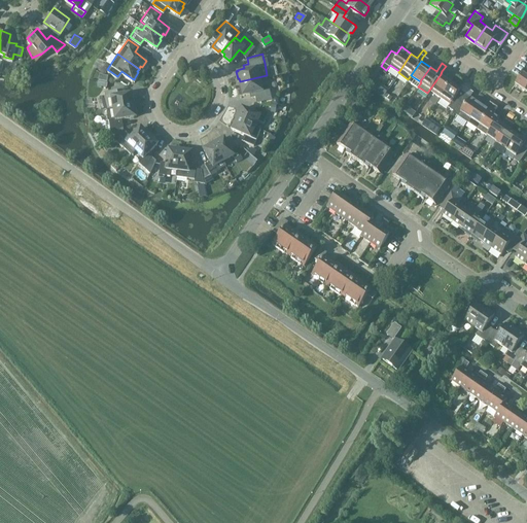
[(526,84),(526,64),(525,68),(515,82),(524,90),(526,84)]
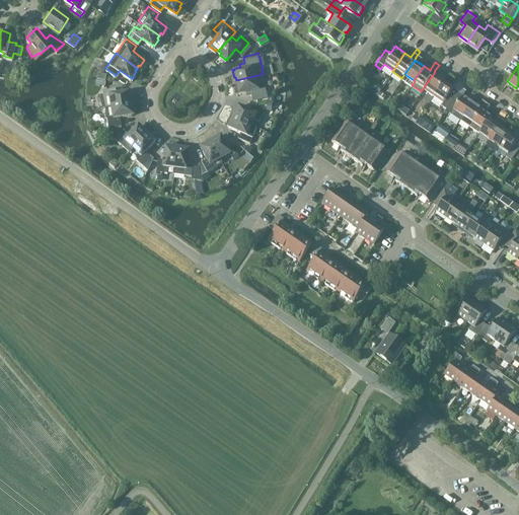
[(433,93),(443,79),(434,73),(421,91),(424,87),(433,93)]
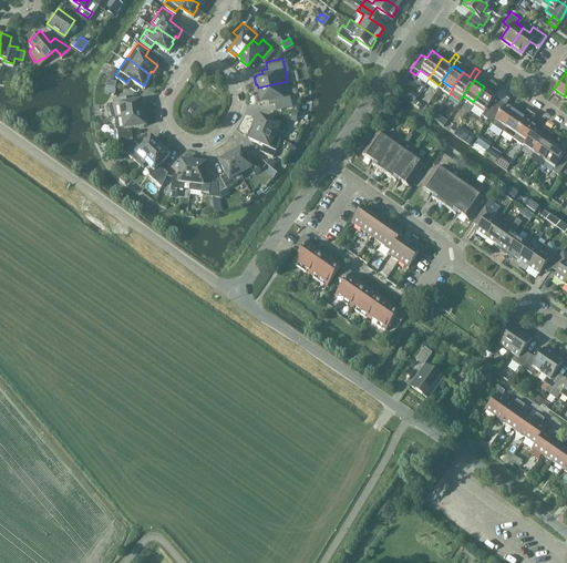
[(261,100),(268,99),(269,103),(275,102),(276,109),(292,105),(287,81),(258,88),(259,91),(257,91),(259,100),(260,100),(261,100)]
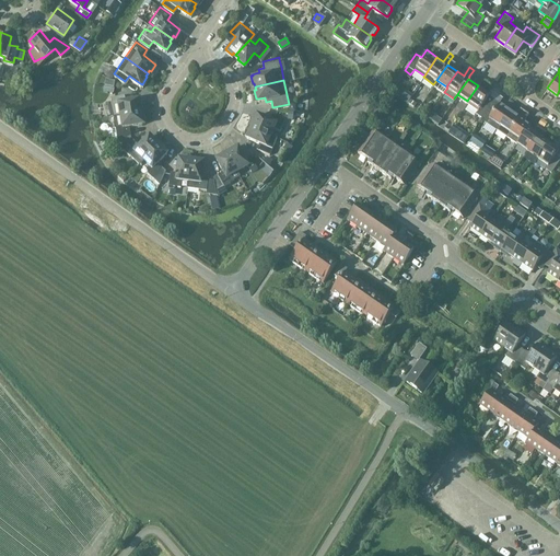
[(202,81),(196,93),(208,100),(214,89),(202,81)]
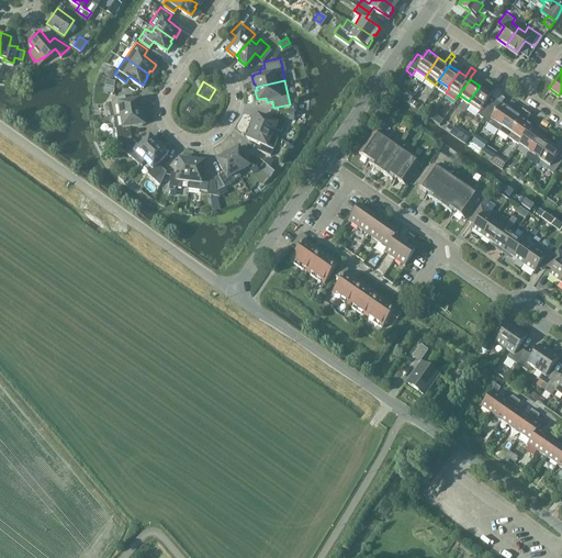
[(495,98),(490,93),(491,93),(480,86),(469,101),(470,102),(467,108),(475,114),(478,112),(483,115),(495,98)]
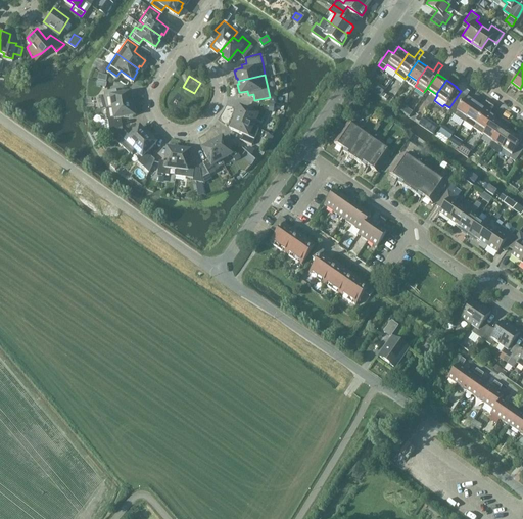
[(375,83),(372,88),(380,93),(385,86),(379,82),(377,85),(375,83)]
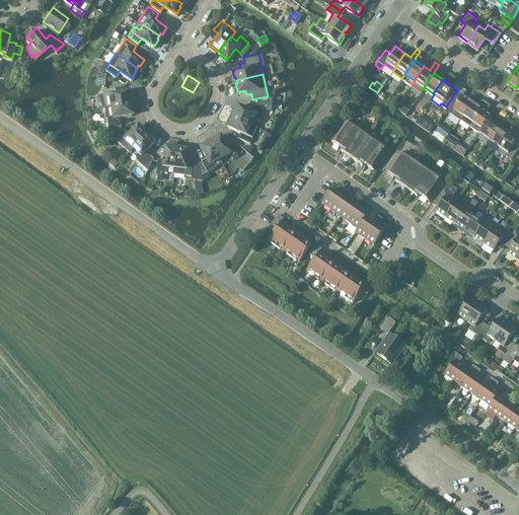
[(129,90),(129,89),(116,91),(115,85),(102,87),(103,94),(104,104),(130,100),(130,97),(132,97),(130,90),(129,90)]
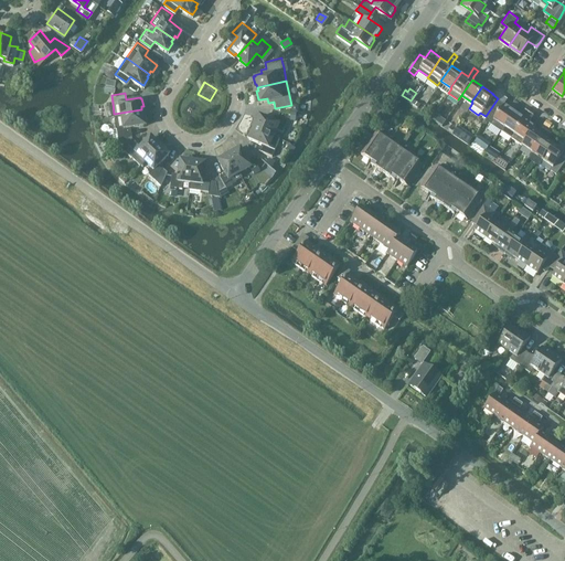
[(503,101),(503,102),(498,98),(486,116),(484,117),(500,128),(514,108),(503,101)]
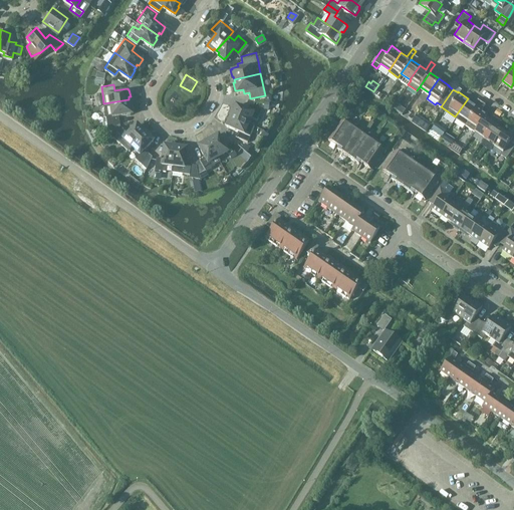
[(478,105),(465,123),(474,130),(477,125),(484,115),(487,111),(481,107),(487,99),(483,97),(479,102),(478,105)]
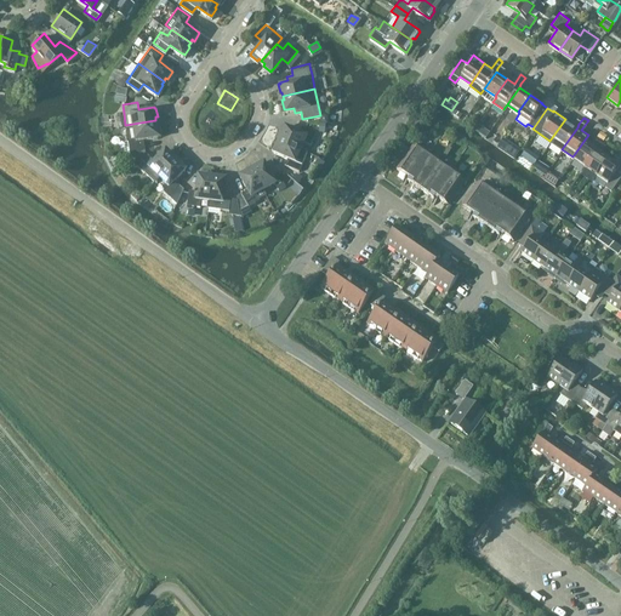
[(562,149),(577,127),(565,119),(550,141),(562,149)]
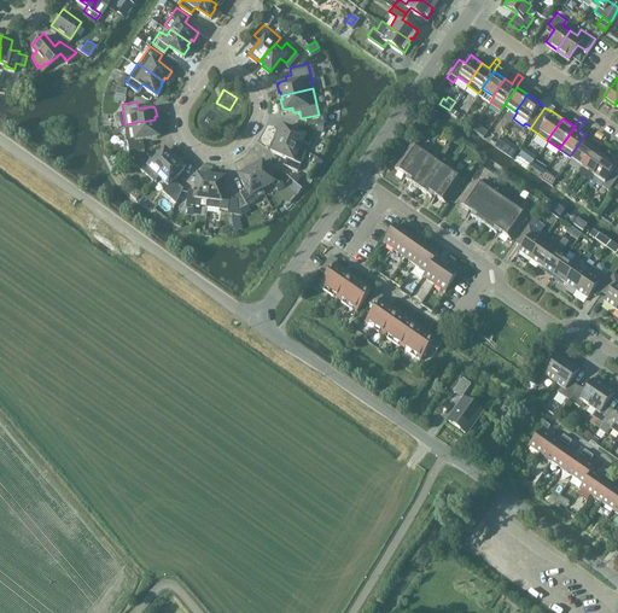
[(157,133),(159,133),(158,123),(156,123),(155,120),(124,124),(126,138),(122,139),(126,159),(130,157),(144,149),(143,136),(157,134),(157,133)]
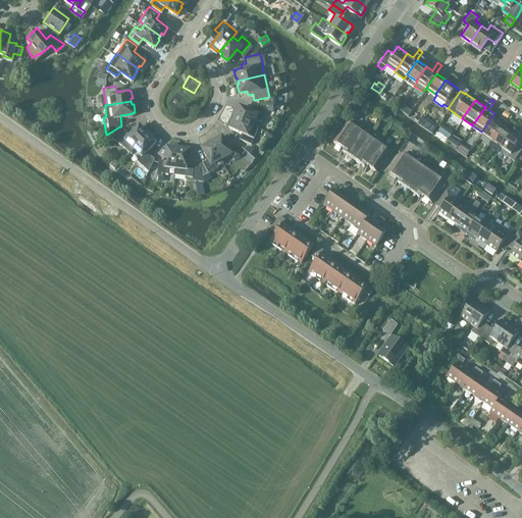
[(255,116),(261,119),(265,109),(253,104),(251,109),(239,104),(239,105),(238,104),(233,111),(236,112),(235,115),(252,122),(255,116)]
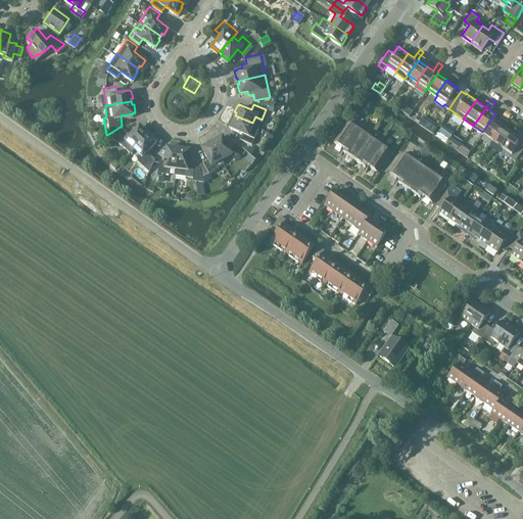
[(454,125),(458,116),(452,113),(447,121),(454,125)]
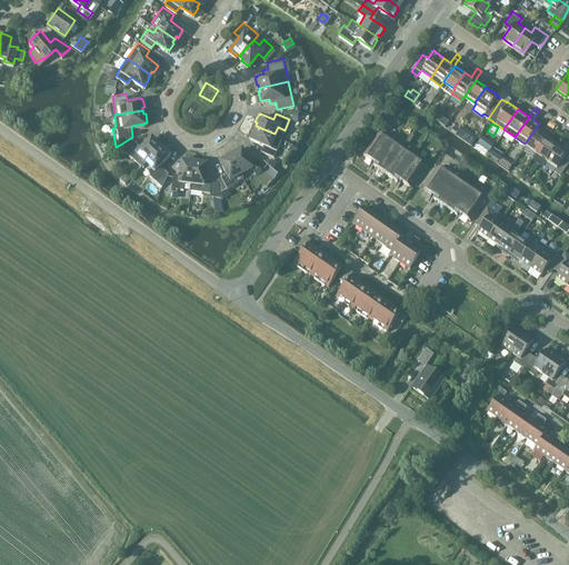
[(281,137),(275,134),(256,126),(255,128),(252,128),(249,136),(250,136),(250,137),(263,142),(260,149),(273,155),(281,137)]
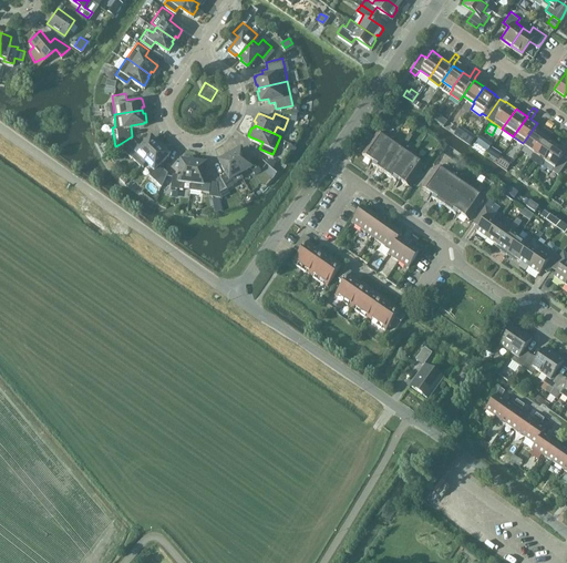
[(548,137),(555,129),(550,126),(546,132),(544,135),(534,151),(544,157),(555,142),(548,137)]
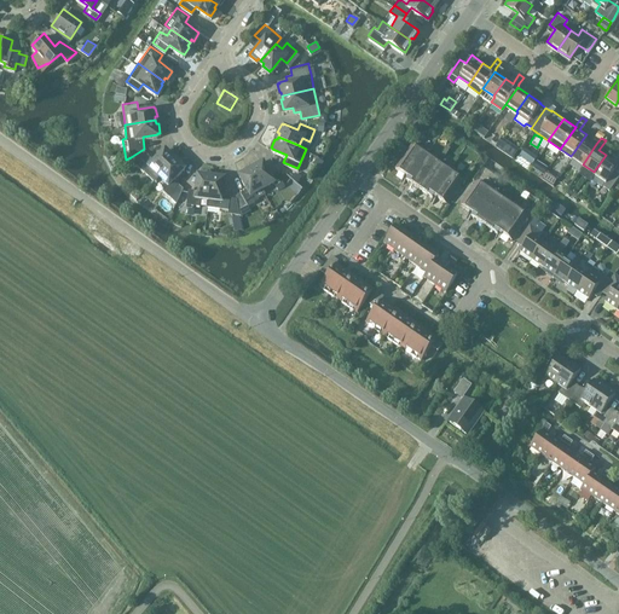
[(594,148),(583,139),(574,151),(571,156),(583,164),(594,148)]
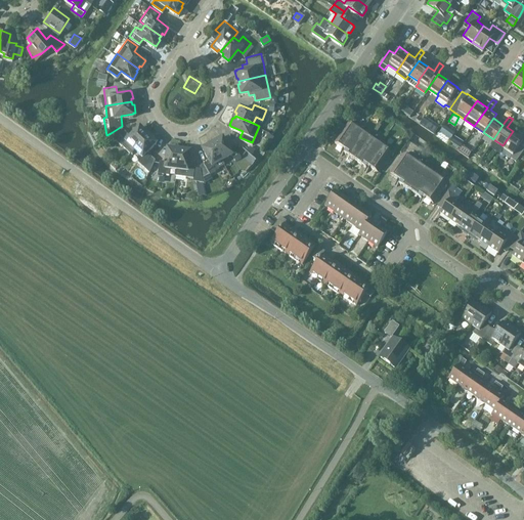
[(427,126),(433,129),(436,124),(431,121),(427,126)]
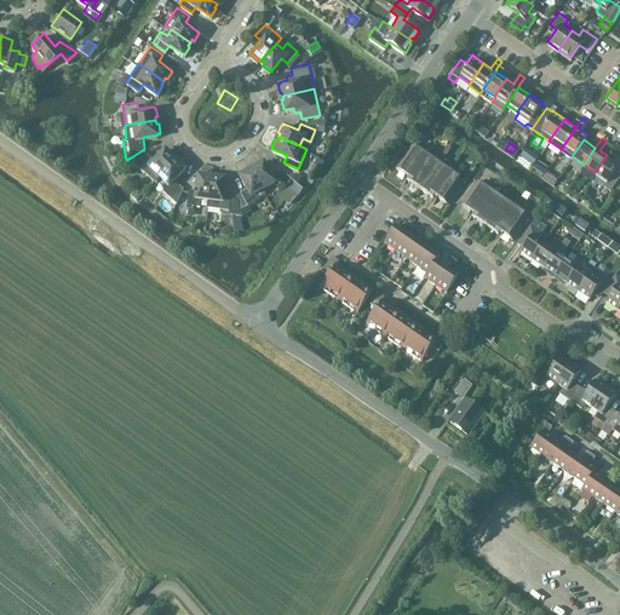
[(409,174),(425,151),(414,144),(399,167),(409,174)]
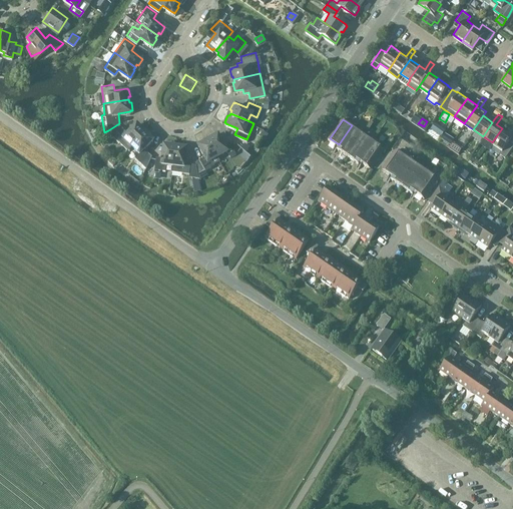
[(436,120),(431,126),(441,133),(446,127),(436,120)]
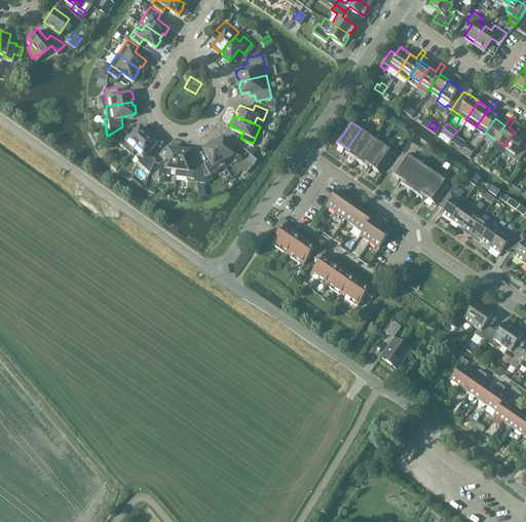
[(135,147),(148,133),(146,131),(147,129),(141,124),(140,125),(140,124),(130,134),(122,126),(111,134),(121,144),(130,152),(136,147),(135,147)]
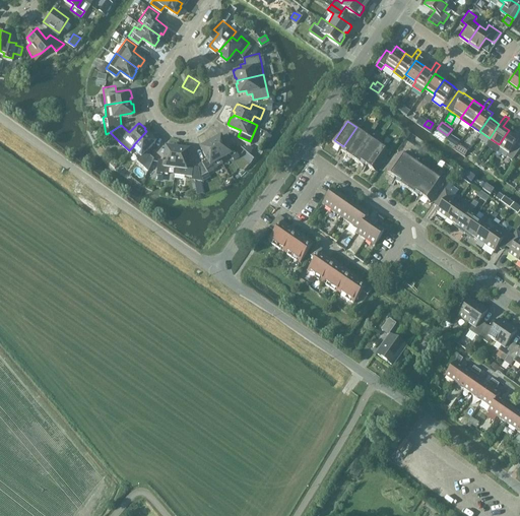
[(351,155),(367,134),(356,127),(343,146),(346,148),(345,151),(351,155)]
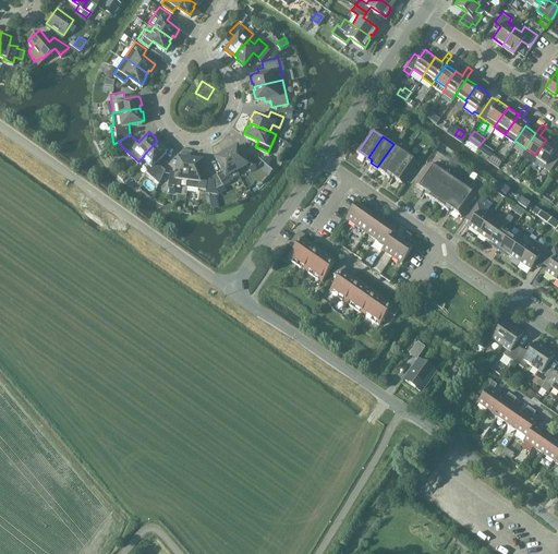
[(287,148),(291,143),(286,140),(282,145),(287,148)]
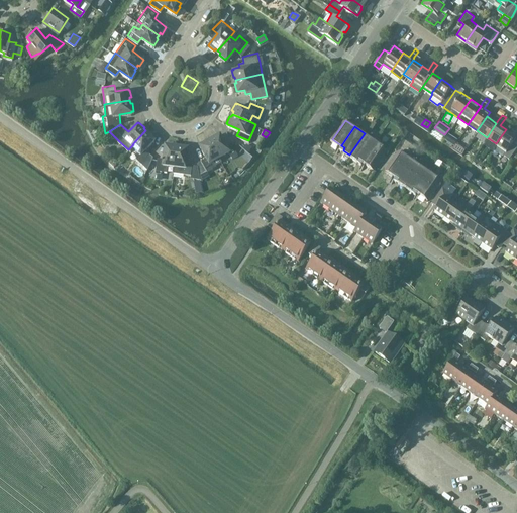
[(516,136),(506,129),(496,143),(505,150),(503,152),(509,157),(511,154),(516,143),(516,136)]
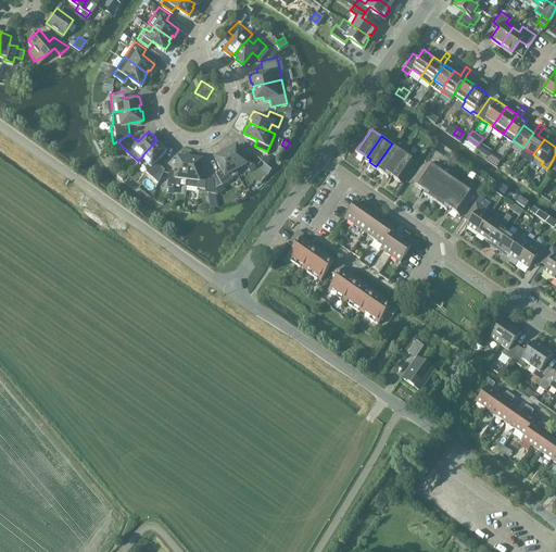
[(142,155),(143,155),(151,163),(146,168),(158,180),(164,167),(155,159),(165,149),(166,147),(160,141),(159,142),(156,140),(142,155)]
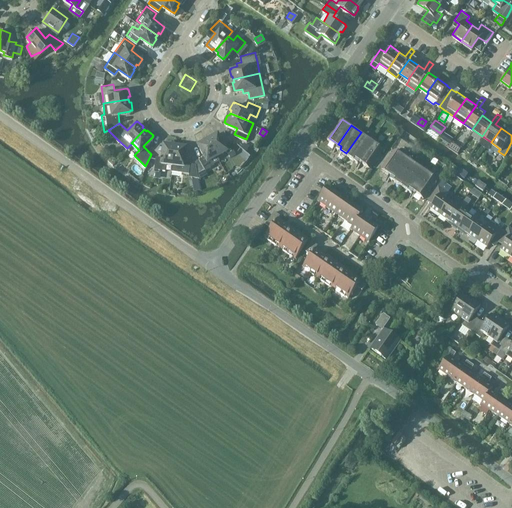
[(443,130),(440,136),(448,141),(452,136),(443,130)]
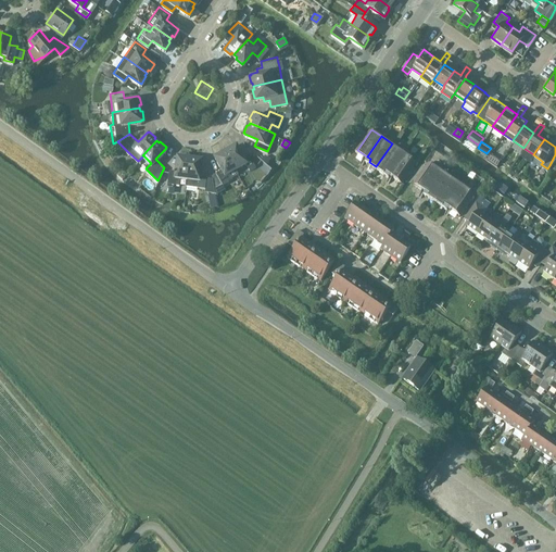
[(255,164),(249,152),(242,155),(236,143),(235,142),(227,146),(228,148),(225,149),(235,167),(236,167),(245,162),(249,167),(255,164)]
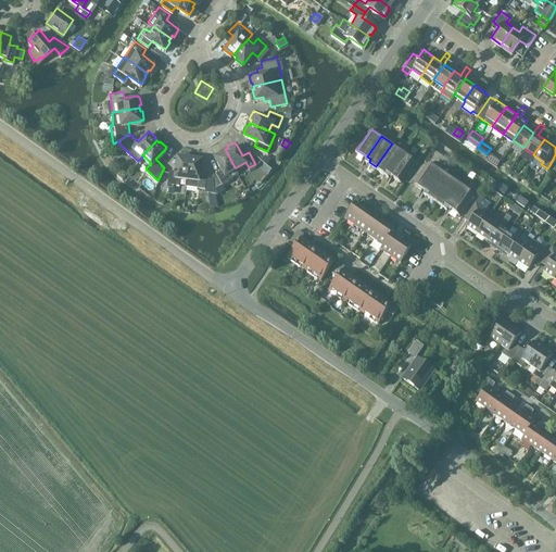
[(404,151),(392,143),(376,166),(381,171),(383,168),(389,172),(404,151)]
